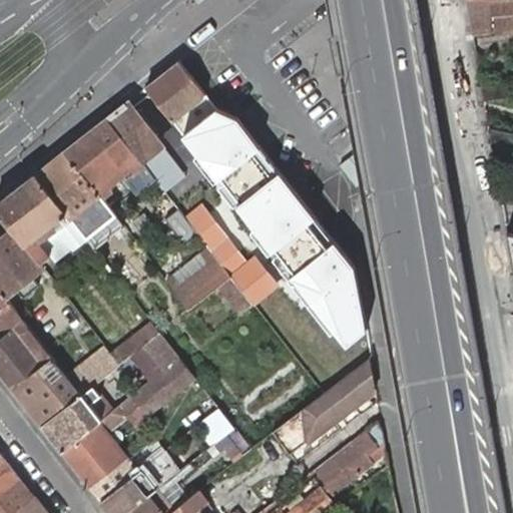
[(504,0),(468,0),(474,34),(504,29),(500,10),(507,9),(504,0)]
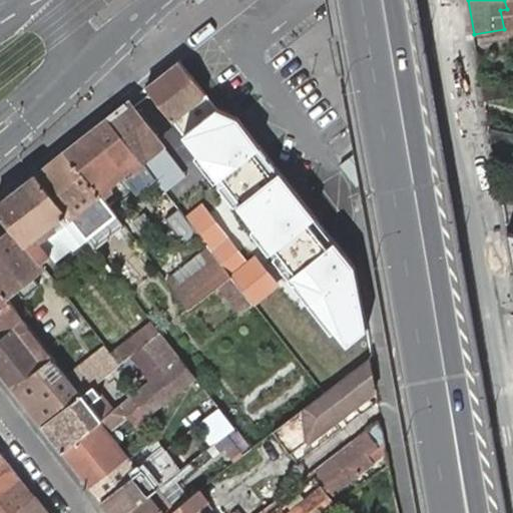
[(179,60),(146,86),(172,120),(195,101),(206,115),(217,107),(179,60)]
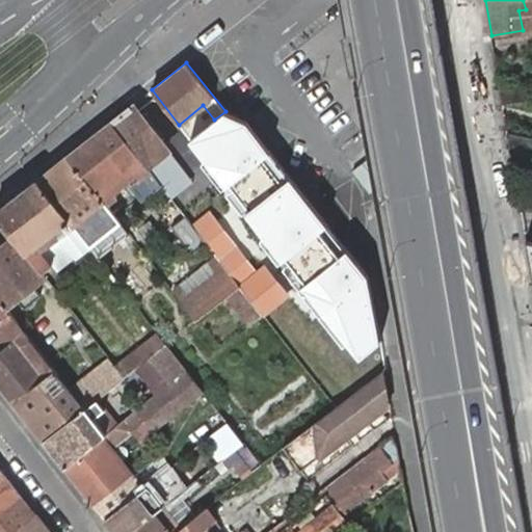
[(132,106),(111,122),(148,167),(150,170),(167,192),(180,208),(201,192),(187,176),(168,152),(159,140),(163,136),(144,112),(139,115),(132,106)]
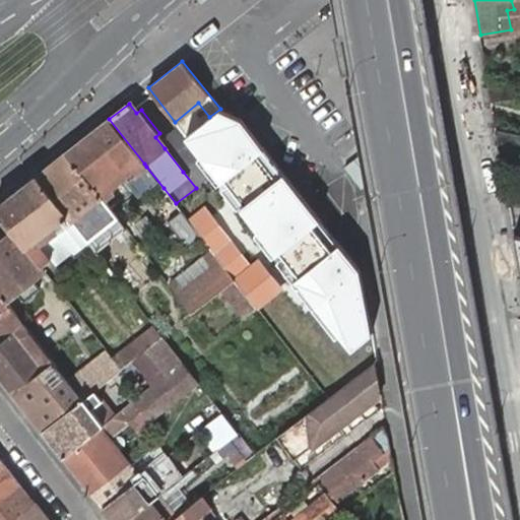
[(360,268),(242,119),(229,113),(187,148),(299,285),(337,356),(371,331),(360,268)]
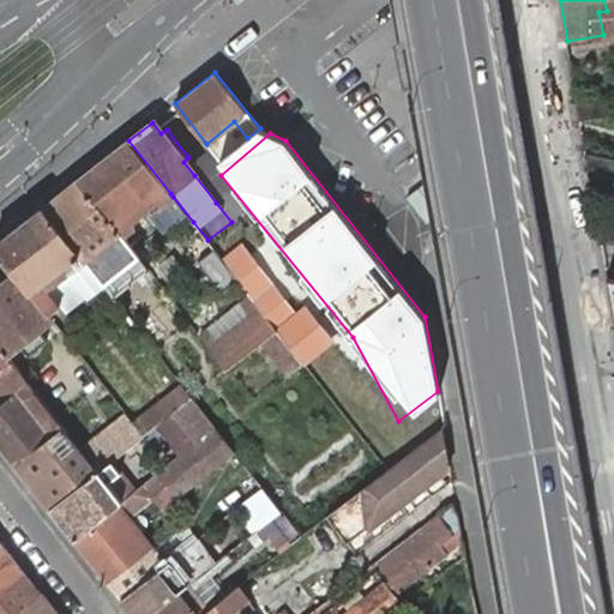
[(128,140),(78,180),(120,234),(122,236),(134,228),(132,224),(128,220),(155,199),(158,203),(161,206),(173,197),(170,193),(128,140)]
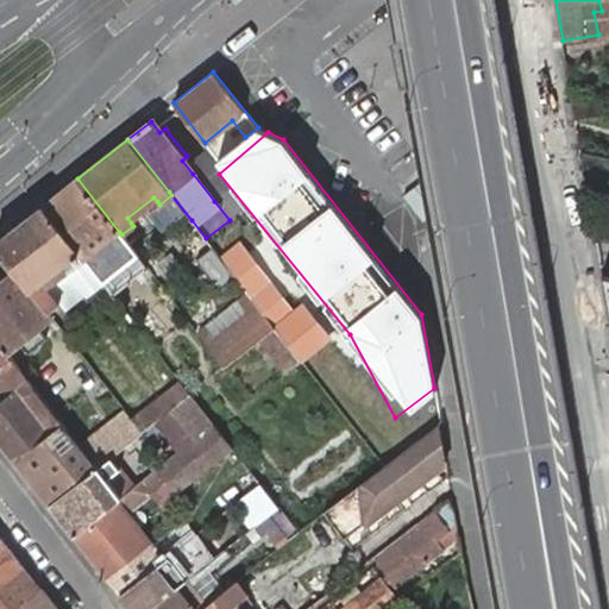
[(77,179),(44,206),(79,250),(86,258),(102,281),(104,282),(138,255),(121,234),(119,232),(77,179)]
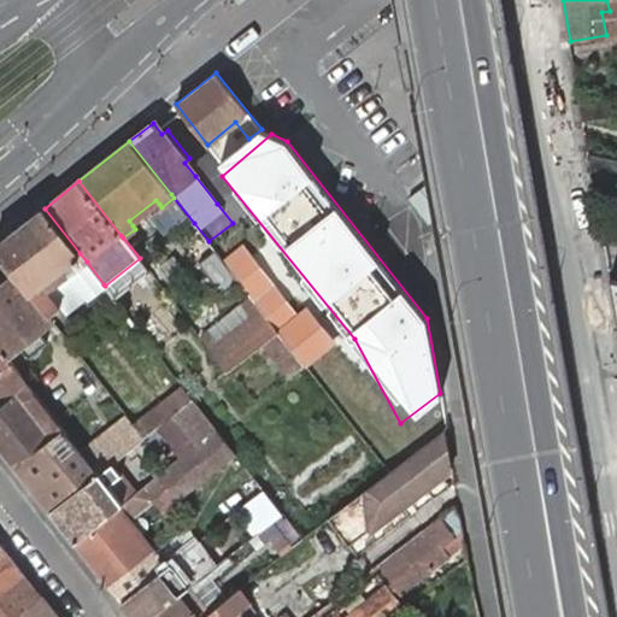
[(45,209),(0,242),(0,253),(17,275),(30,292),(50,317),(53,321),(58,328),(70,319),(62,307),(48,291),(56,285),(64,277),(69,274),(87,298),(104,285),(87,262),(80,253),(45,209)]
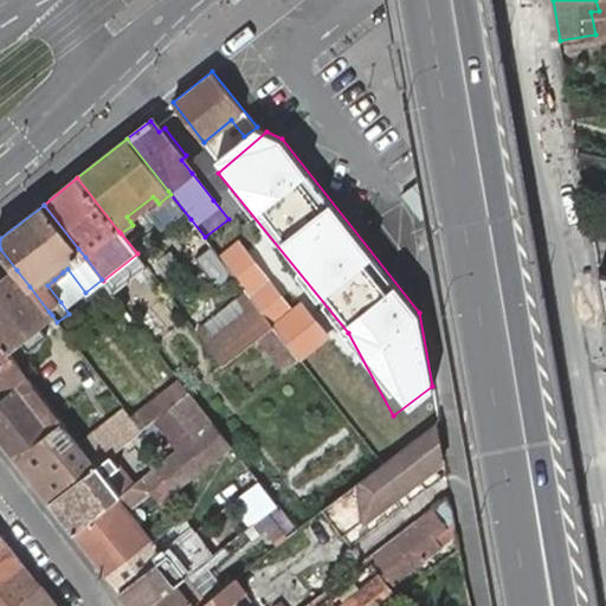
[(0,249),(0,283),(17,270),(0,249)]
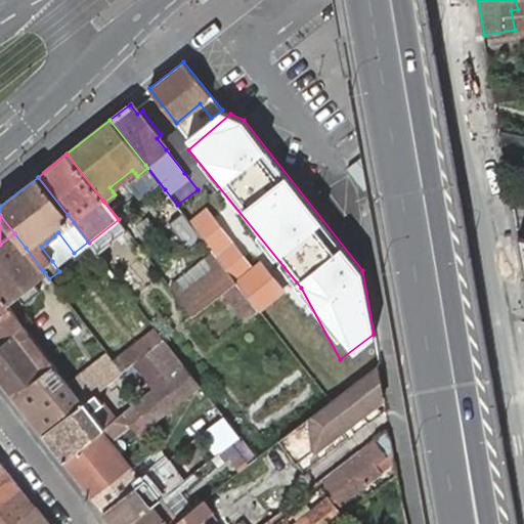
[(258,308),(260,310),(284,291),(261,262),(264,260),(258,253),(248,261),(212,215),(195,227),(215,253),(237,281),(238,284),(258,308)]
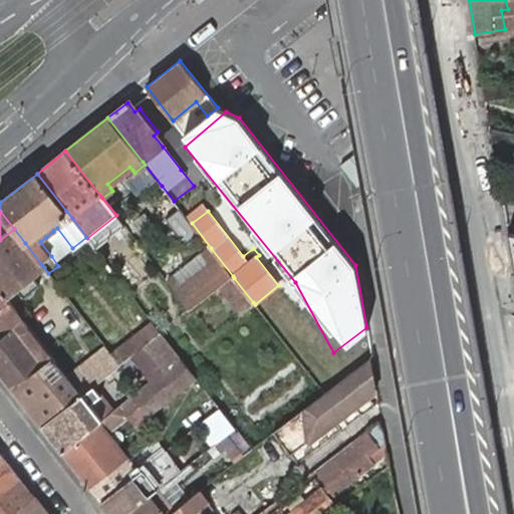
[(186,235),(193,230),(184,218),(176,223),(186,235)]
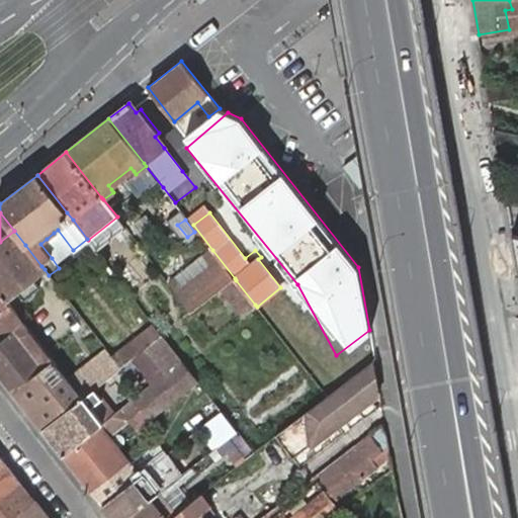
[(14,231),(0,242),(0,292),(6,299),(16,291),(19,294),(24,290),(22,287),(45,269),(41,266),(25,245),(14,231)]
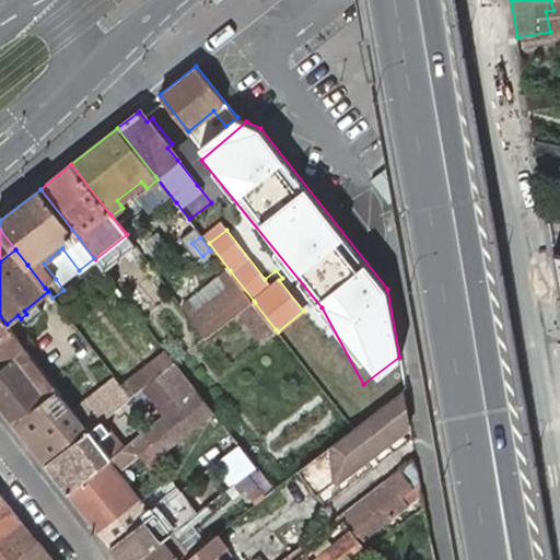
[(190,299),(183,305),(207,337),(254,301),(230,270),(221,276),(231,289),(201,312),(190,299)]
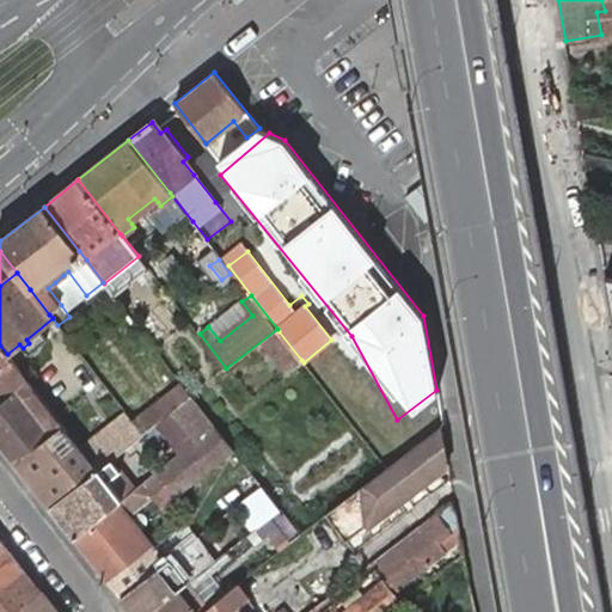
[(287,371),(301,360),(279,331),(264,342),(287,371)]
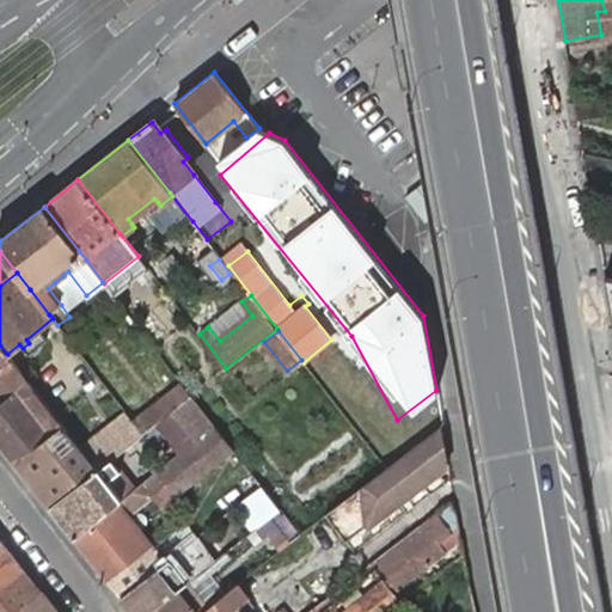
[(0,346),(0,371),(2,369),(12,361),(7,354),(0,346)]
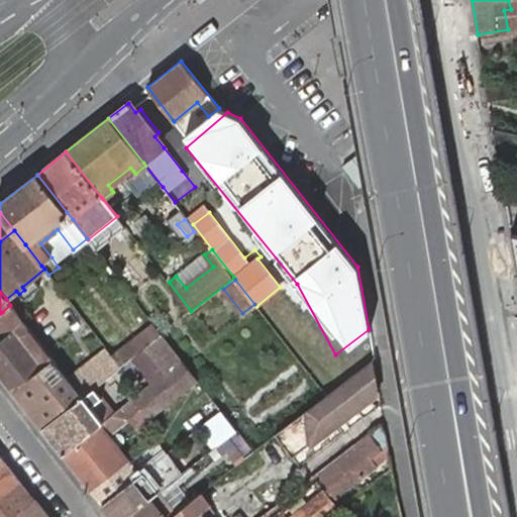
[(0,313),(0,374),(13,391),(53,360),(24,323),(10,305),(2,312),(0,313)]
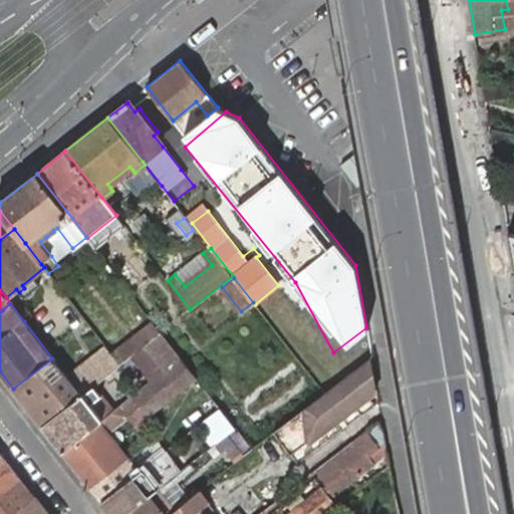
[(153,321),(112,354),(120,365),(134,353),(146,344),(162,332),(153,321)]
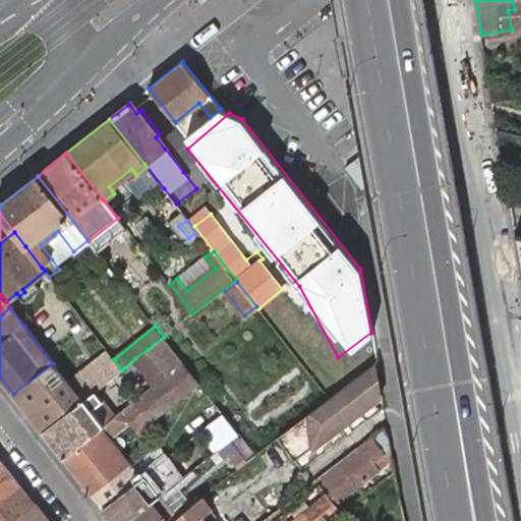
[(184,362),(164,337),(148,349),(169,375),(157,385),(136,400),(152,420),(199,382),(184,362)]
